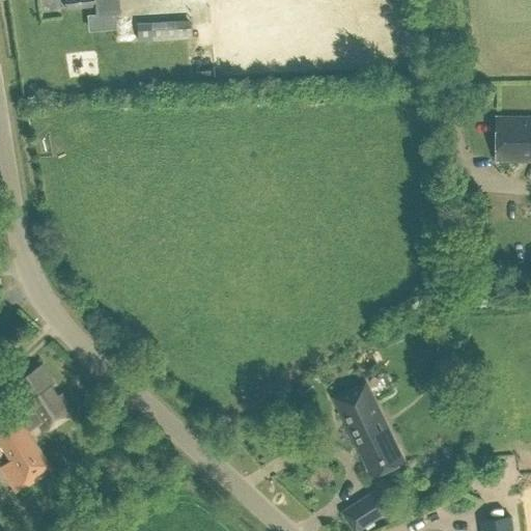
[(95,14),(117,12),(120,11),(119,0),(66,0),(67,7),(95,5),(95,14)]
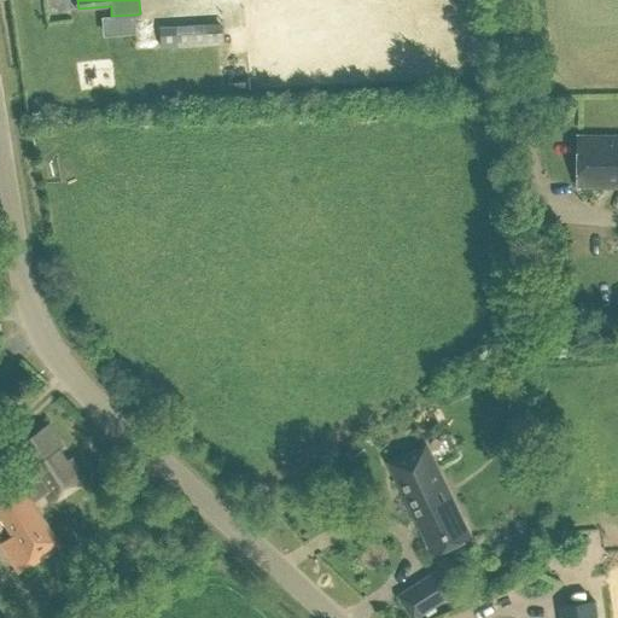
[(136,15),(111,16),(105,16),(106,34),(138,33),(136,15)]
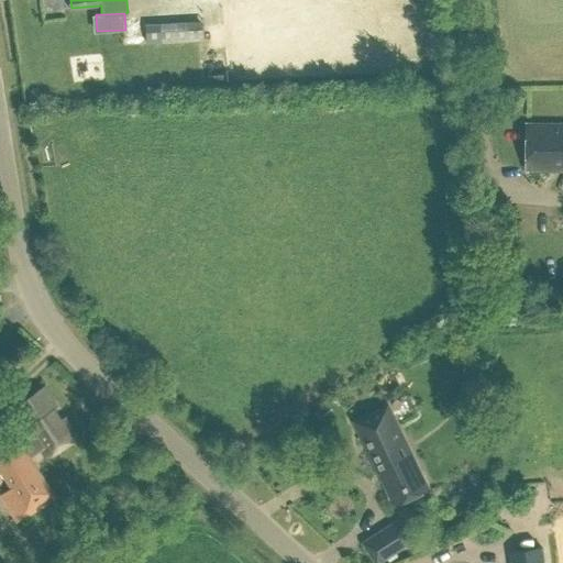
[(162,42),(205,40),(203,20),(161,22),(162,42)]
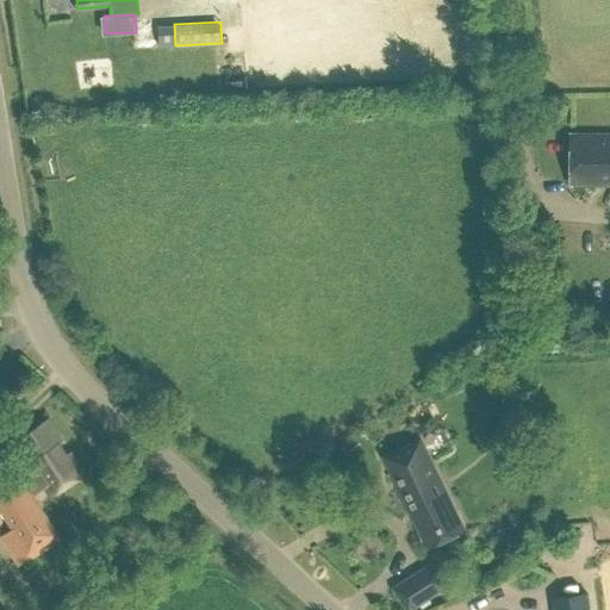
[(609,131),(571,131),(570,186),(609,185),(609,131)]
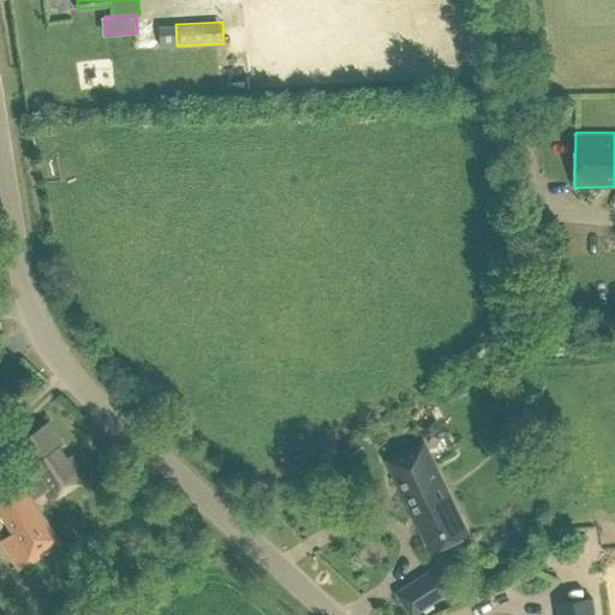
[(33,497),(47,488),(57,502),(90,478),(75,457),(70,460),(63,449),(67,446),(58,431),(57,430),(51,421),(22,441),(33,458),(28,461),(37,475),(0,500),(0,513),(13,533),(35,563),(65,543),(33,497)]
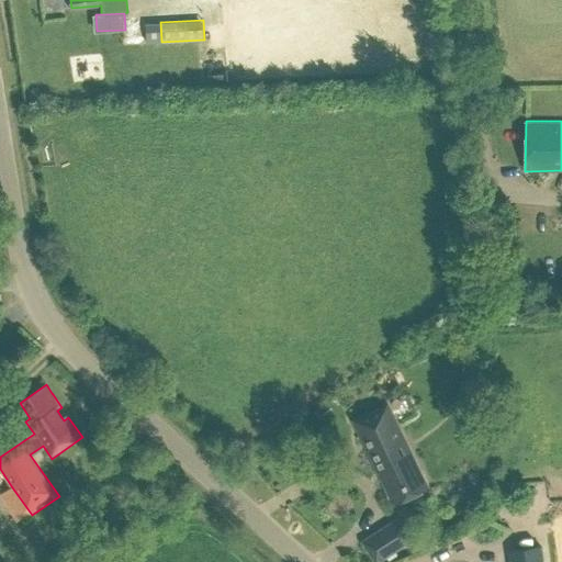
[(388,404),(351,422),(392,504),(427,486),(388,404)]
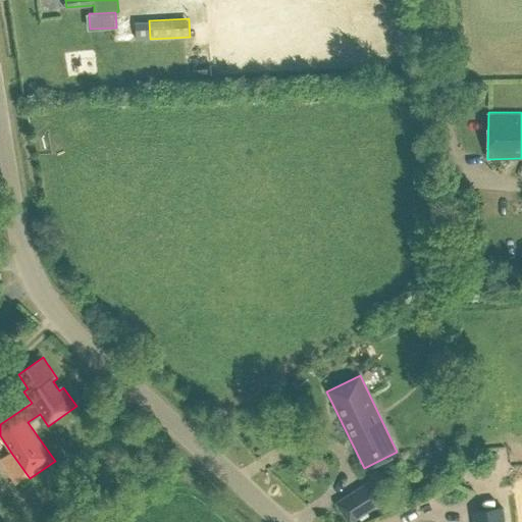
[(349,521),(383,501),(370,481),(337,503),(349,521)]
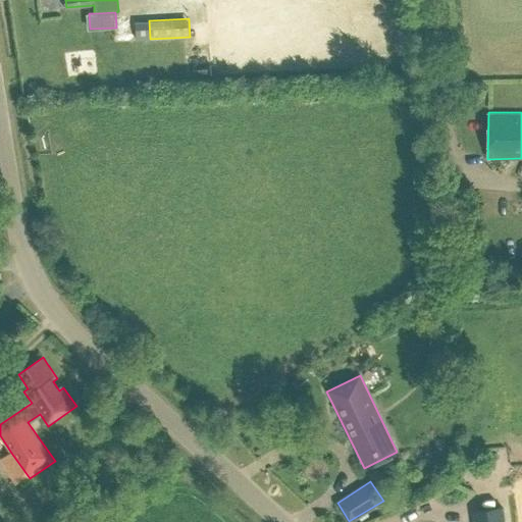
[(479,521),(507,521),(505,508),(478,512),(479,521)]
